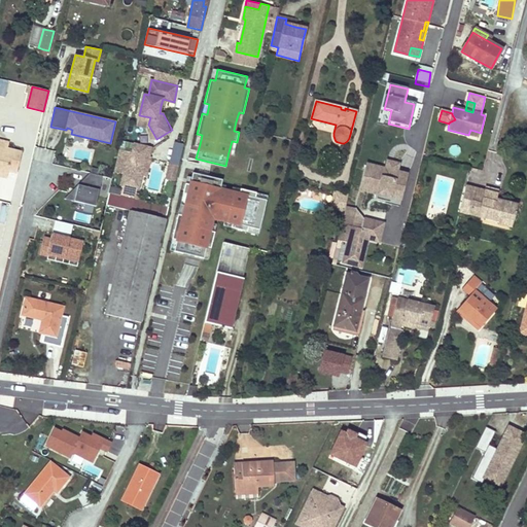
[(0,168),(8,171),(8,169),(16,171),(21,152),(8,149),(9,142),(0,140),(0,168)]
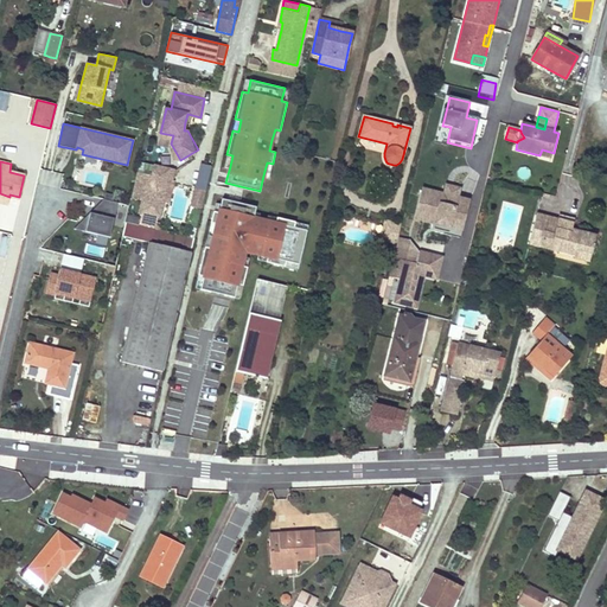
[(160,217),(168,179),(172,180),(174,170),(155,165),(153,174),(138,171),(132,197),(144,199),(141,212),(160,217)]
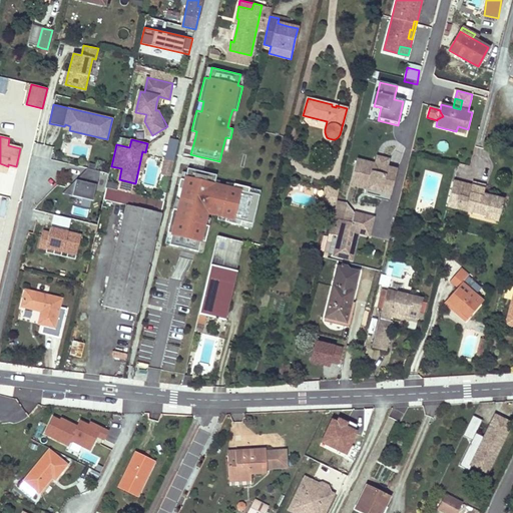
[(375,164),(358,160),(352,184),(390,193),(395,170),(386,167),(388,159),(377,157),(375,164)]
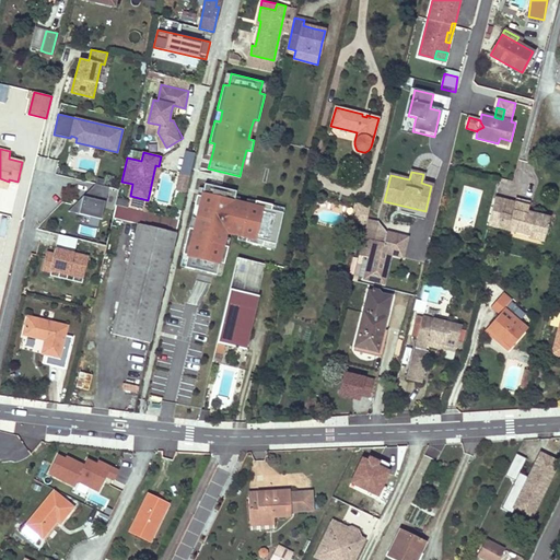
[(186,193),(190,175),(181,173),(176,190),(186,193)]
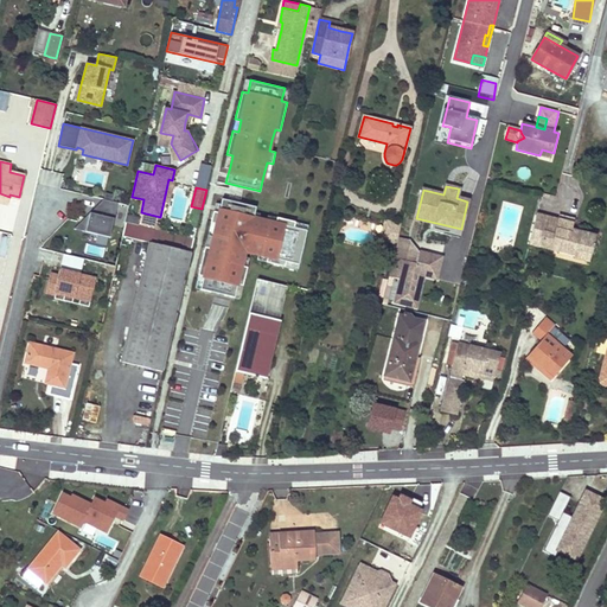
[(299,263),(307,230),(294,227),(295,221),(278,217),(275,222),(267,219),(259,218),(254,217),(255,211),(256,206),(222,198),(221,203),(219,212),(213,211),(211,222),(216,223),(210,248),(205,247),(198,274),(204,276),(200,288),(235,296),(237,283),(242,266),(244,256),(246,251),(259,254),(268,256),(266,262),(285,266),(286,261),(299,263)]
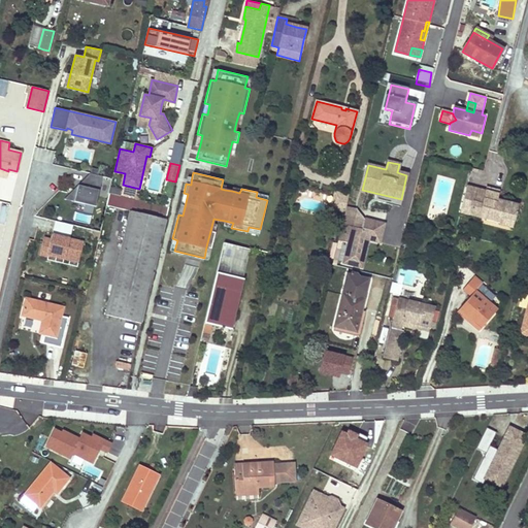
[(96,206),(103,176),(91,173),(89,175),(86,187),(78,186),(65,199),(96,206)]
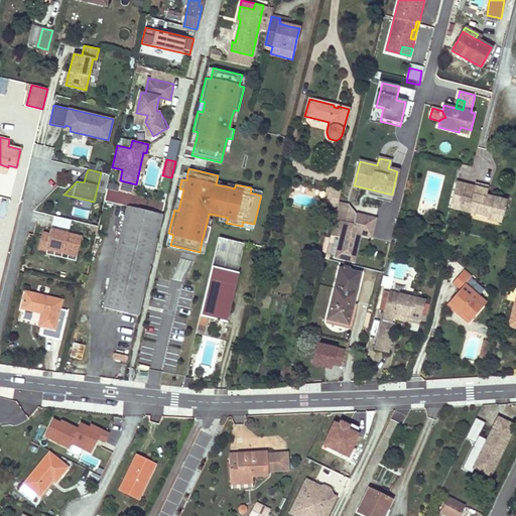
[(87,171),(77,181),(84,182),(87,171)]
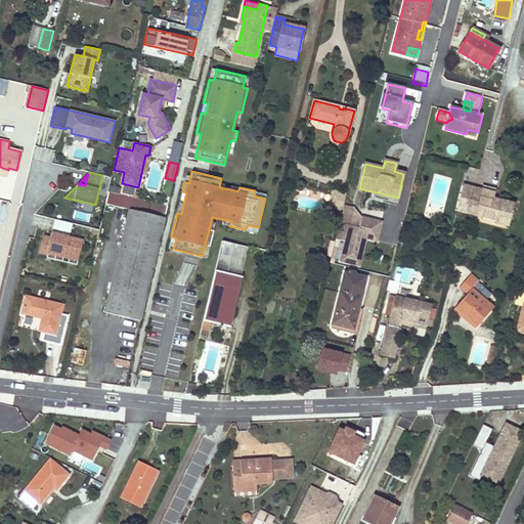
[(482,189),(463,185),(455,212),(494,222),(496,216),(511,220),(515,204),(493,198),(496,189),(483,185),(482,189)]
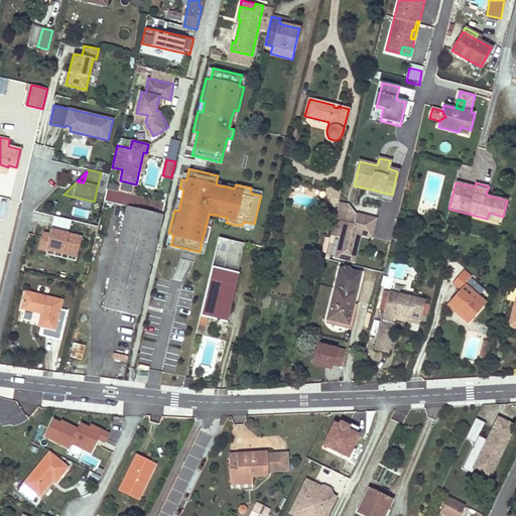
[(178,211),(183,189),(179,188),(174,210),(178,211)]
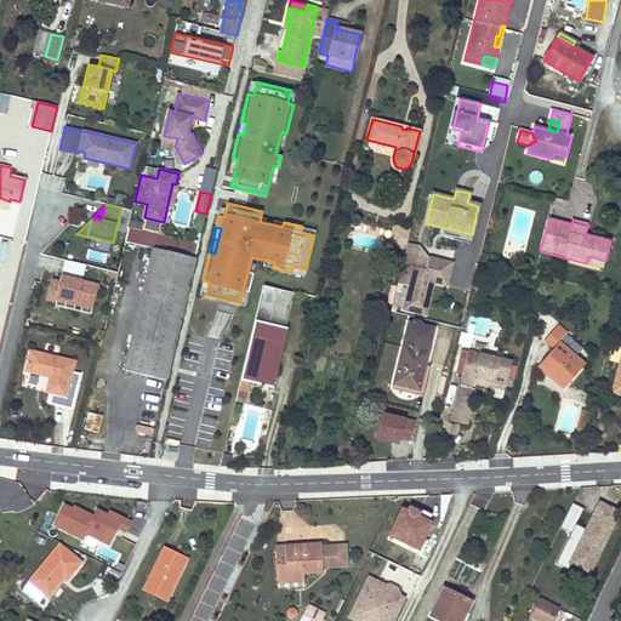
[(409,231),(394,227),(391,244),(400,246),(399,251),(404,252),(409,231)]
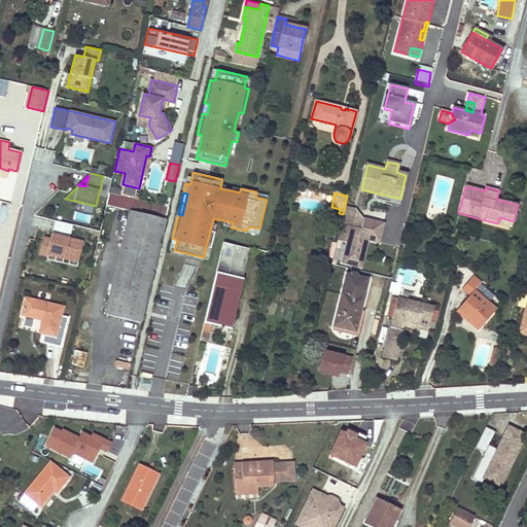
[(356,209),(346,207),(339,240),(348,242),(343,264),(362,268),(369,240),(380,243),(385,223),(364,219),(356,209)]
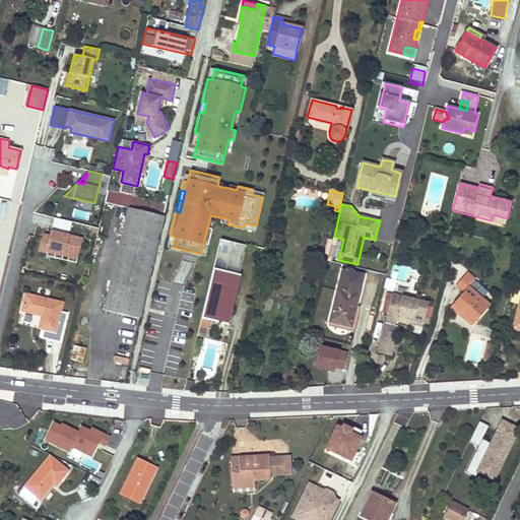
[(140,318),(164,216),(128,207),(104,310),(140,318)]
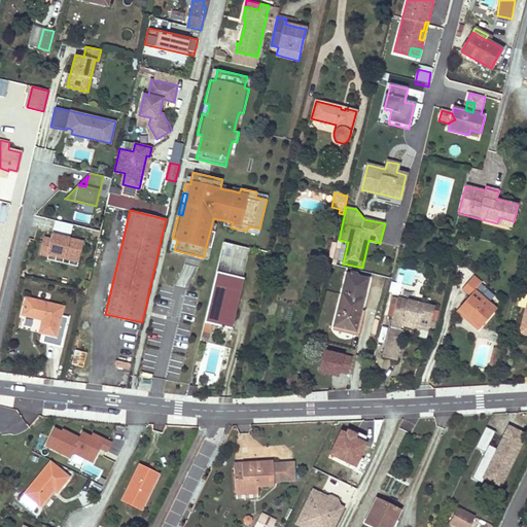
[(499,217),(497,223),(497,224),(512,227),(514,221),(499,217)]
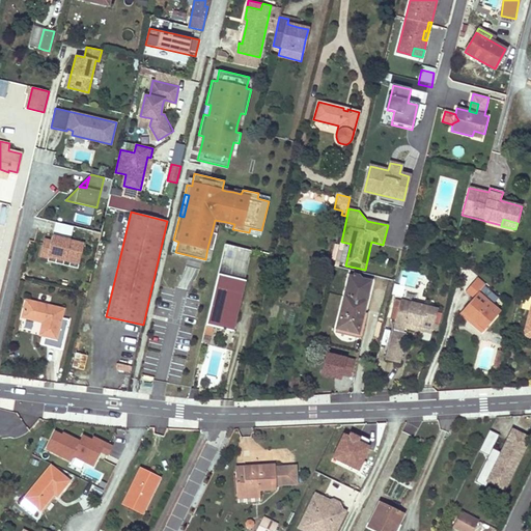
[(71,241),(74,227),(56,223),(53,236),(71,241)]
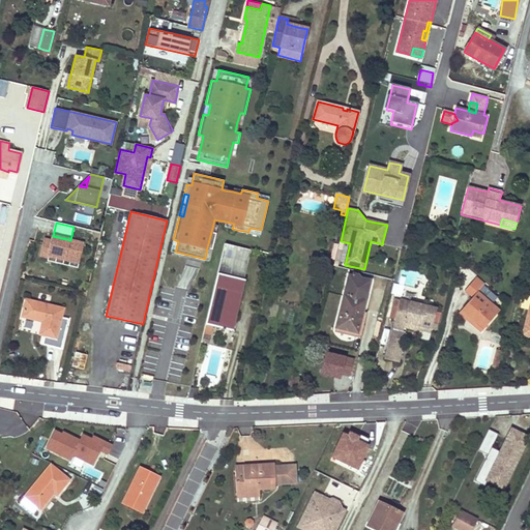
[(81,258),(84,243),(70,240),(53,236),(52,236),(51,241),(43,239),(40,256),(49,258),(49,255),(71,260),(72,256),(81,258)]
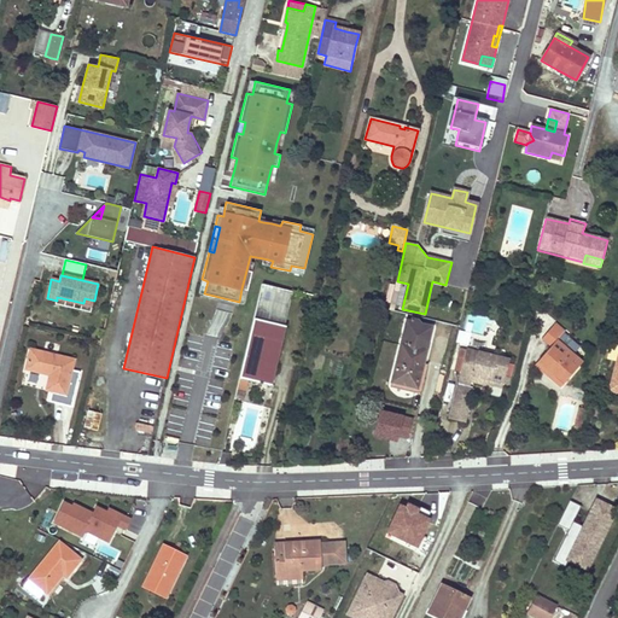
[(291,291),(262,284),(260,295),(254,319),(284,326),(291,291)]
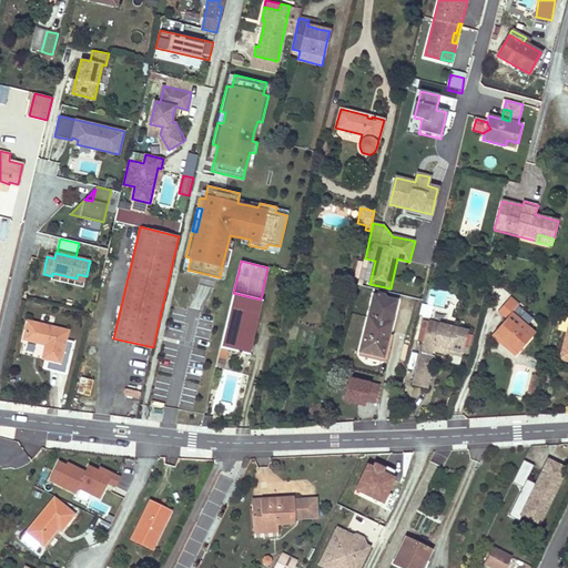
[(84,284),(87,276),(78,274),(77,279),(52,273),(52,276),(84,284)]
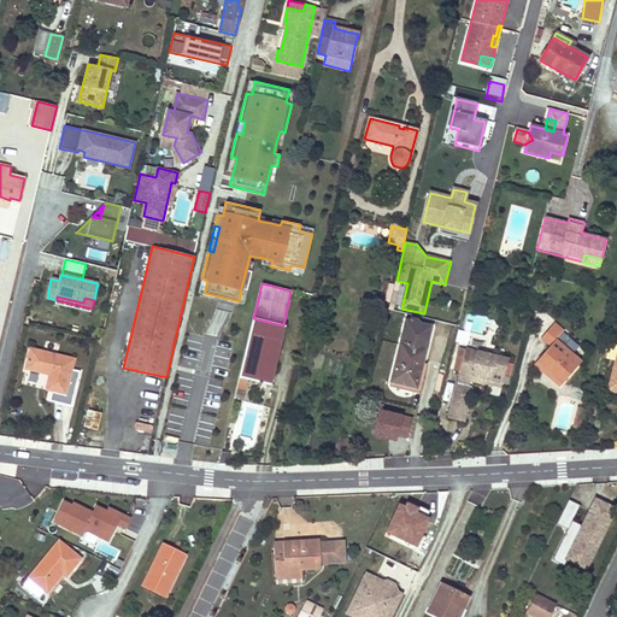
[(283,325),(253,318),(244,354),(274,362),(283,325)]
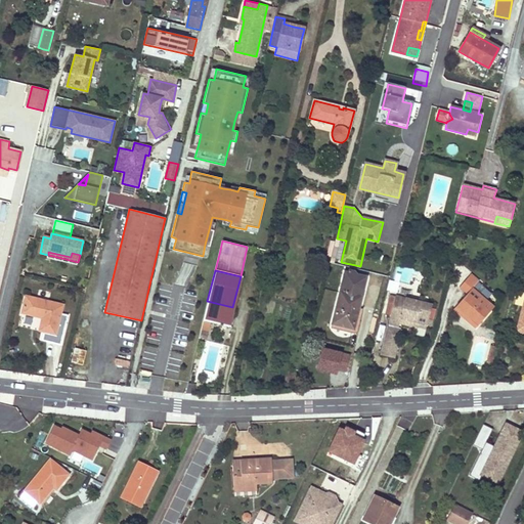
[(332,323),(353,329),(365,278),(344,273),(332,323)]
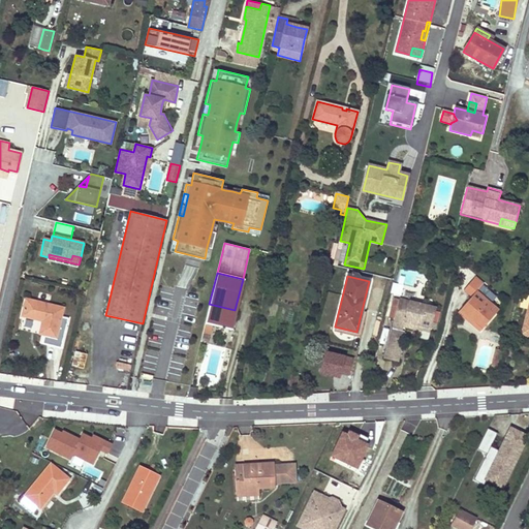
[(483,283),(475,277),(464,289),(471,297),(460,309),(481,329),(497,310),(476,291),(483,283)]
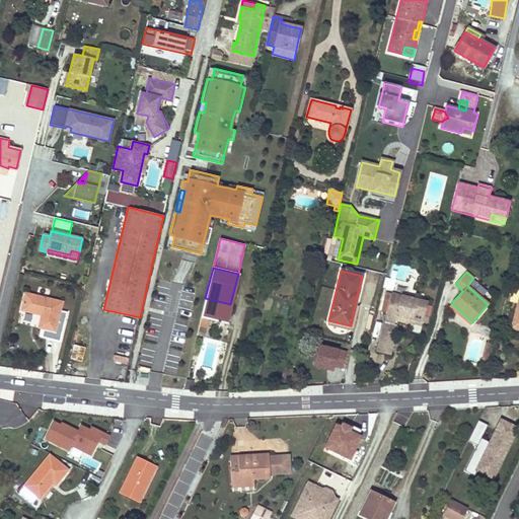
[(386,279),(384,288),(392,290),(394,281),(386,279)]
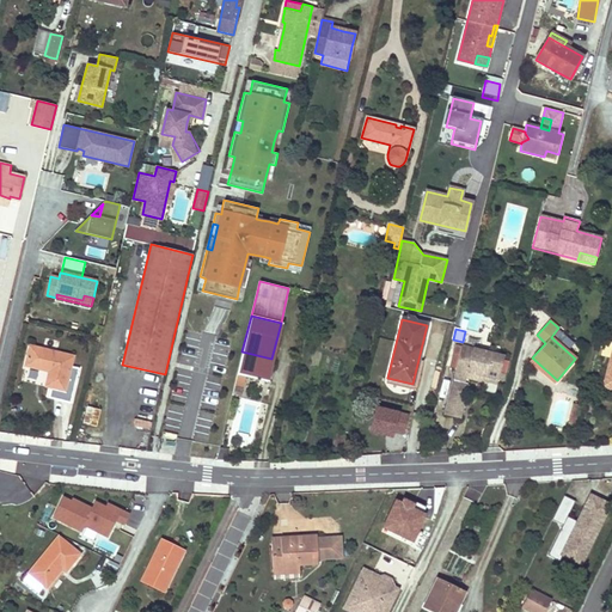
[(503,354),(463,344),(454,375),(466,379),(466,374),(467,369),(497,377),(503,354)]
